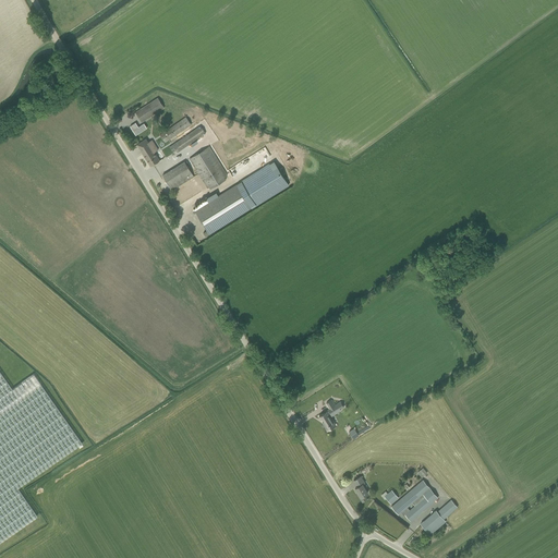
[(135,111),(142,122),(165,108),(157,97),(135,111)]
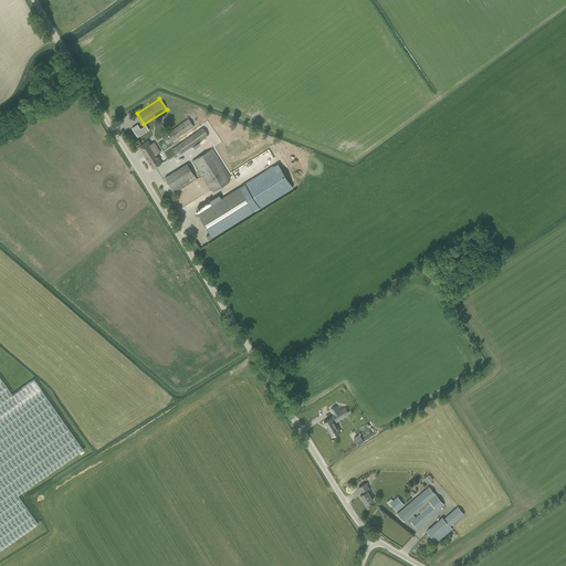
[(163,137),(167,145),(194,126),(188,118),(163,137)]
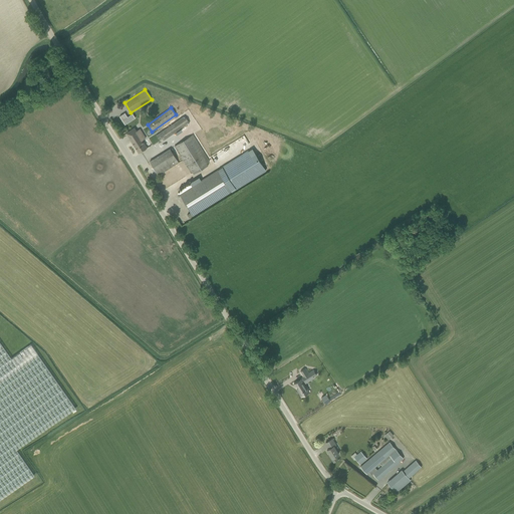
[(133,113),(127,116),(124,112),(119,116),(124,124),(136,117),(133,113)]
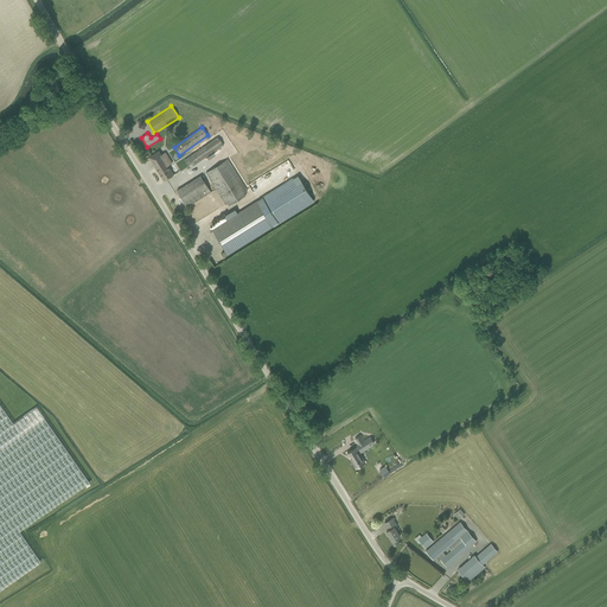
[(193,166),(224,145),(218,136),(184,160),(187,165),(191,163),(193,166)]
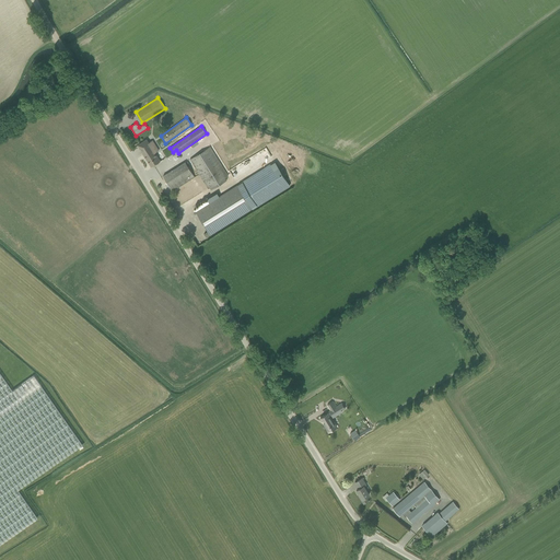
[(149,143),(147,139),(138,146),(151,167),(161,161),(155,153),(159,150),(152,140),(149,143)]
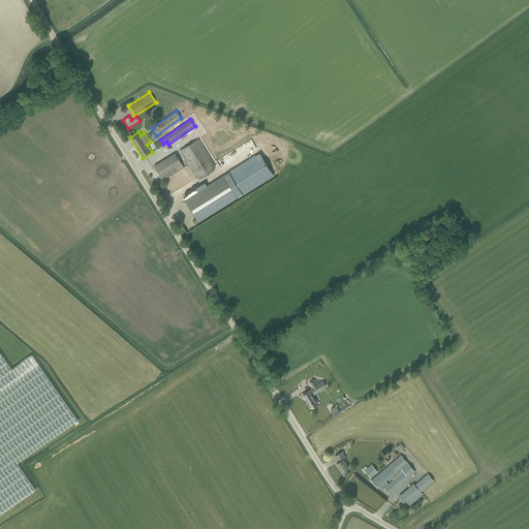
[(198,138),(180,151),(196,178),(198,177),(199,179),(214,170),(212,168),(215,166),(198,138)]
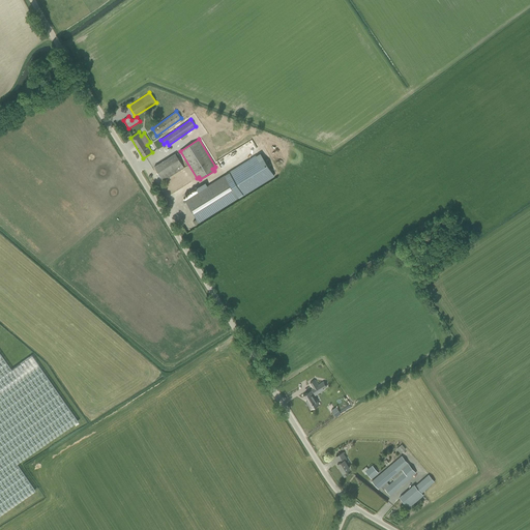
[(163,180),(184,168),(175,153),(154,167),(163,180)]
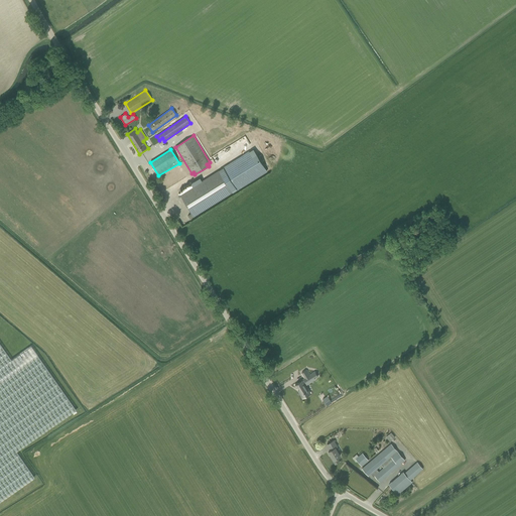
[(253,149),(249,152),(248,151),(223,167),(224,168),(219,170),(184,192),(180,195),(194,217),(198,214),(233,192),(267,171),(253,149)]
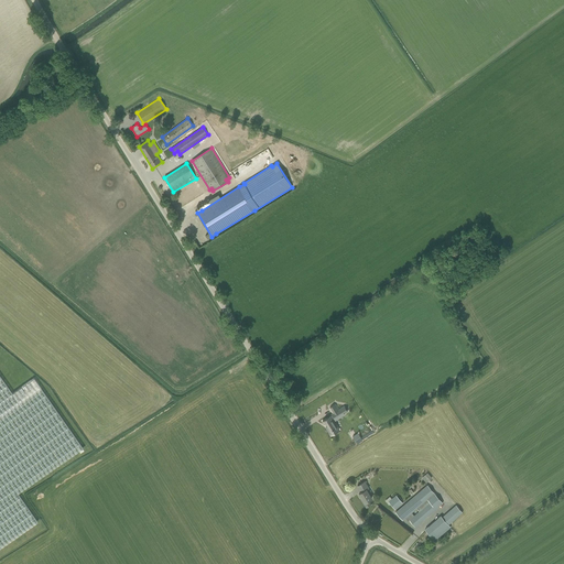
[(0,548),(38,521),(18,494),(83,447),(34,378),(12,393),(0,375),(0,548)]
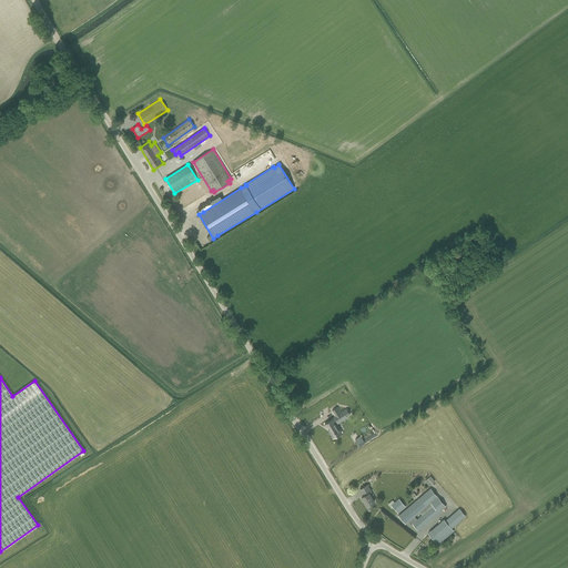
[(334,418),(324,424),(326,427),(327,427),(328,429),(327,429),(333,438),(342,433),(336,424),(337,423),(335,419),(342,416),(343,417),(345,415),(346,416),(350,414),(347,409),(341,413),(337,407),(332,411),(335,416),(334,417),(334,418)]
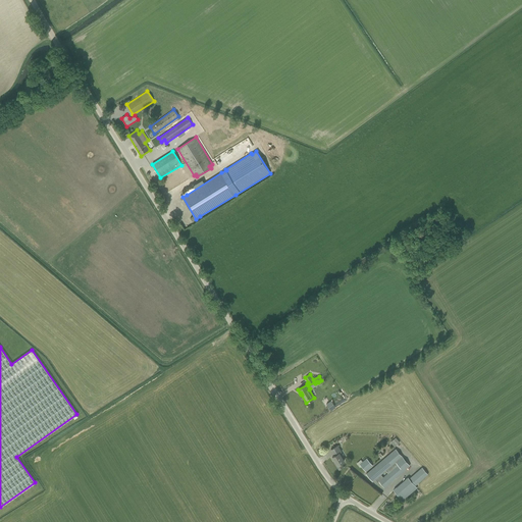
[(307,412),(310,410),(304,400),(294,406),(304,422),(311,418),(307,412)]
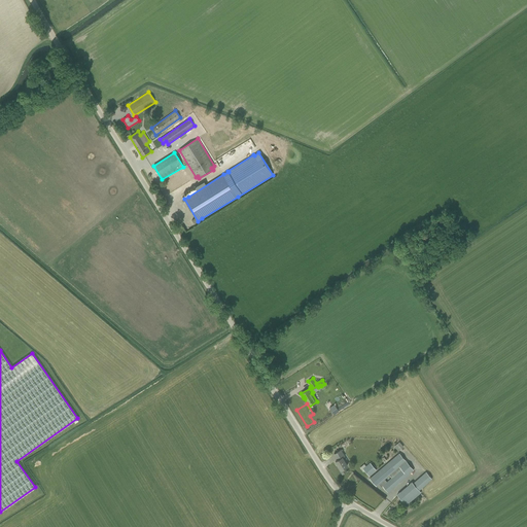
[(335,405),(329,408),(334,415),(339,412),(335,405)]
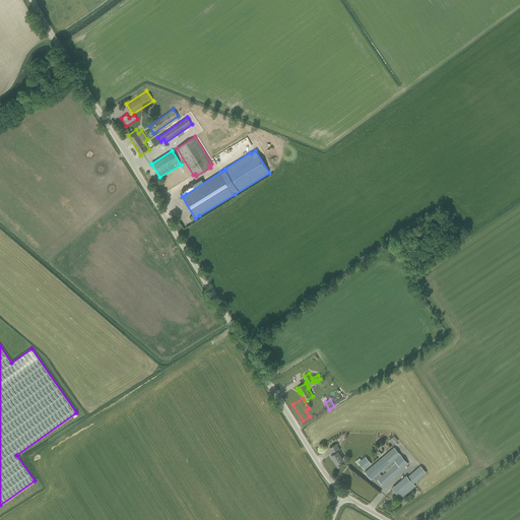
[(389,440),(393,445),(399,440),(395,436),(389,440)]
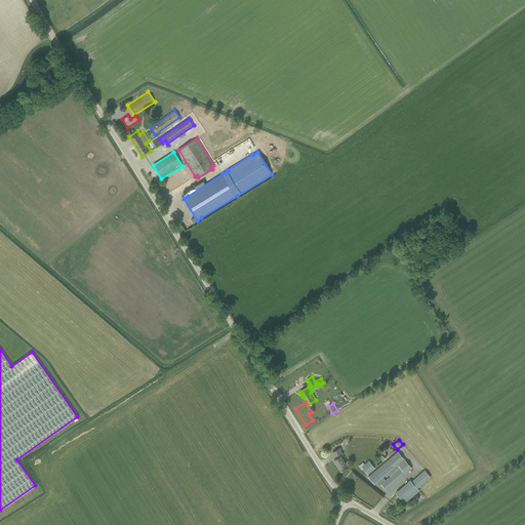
[(339,448),(337,449),(332,452),(336,458),(334,459),(337,465),(336,465),(340,472),(345,470),(342,466),(346,463),(340,456),(342,454),(339,448)]
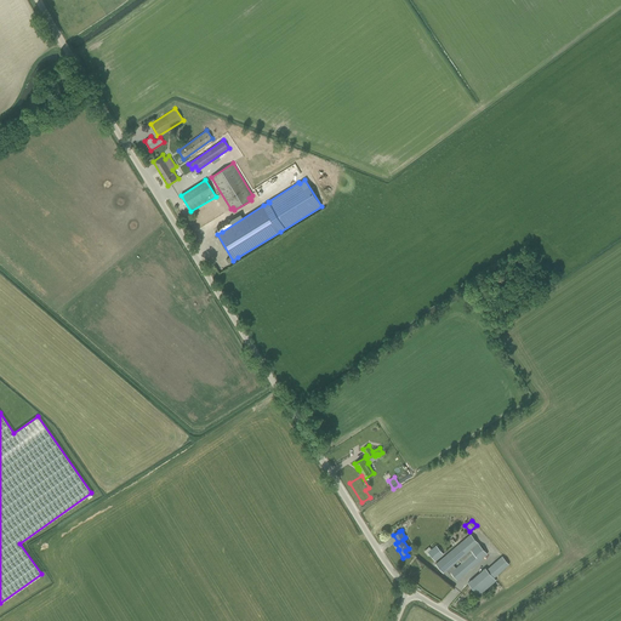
[(438,567),(443,573),(446,570),(449,574),(450,573),(457,580),(488,554),(471,534),(434,565),(436,568),(438,567)]
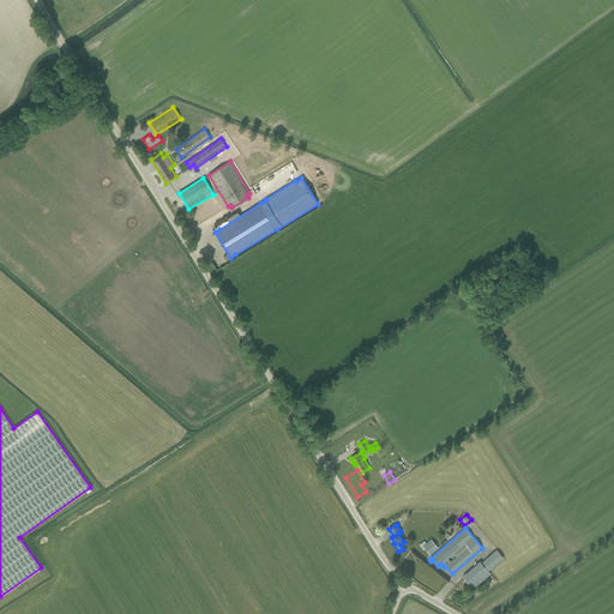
[(438,548),(431,540),(426,545),(422,546),(429,554),(438,548)]
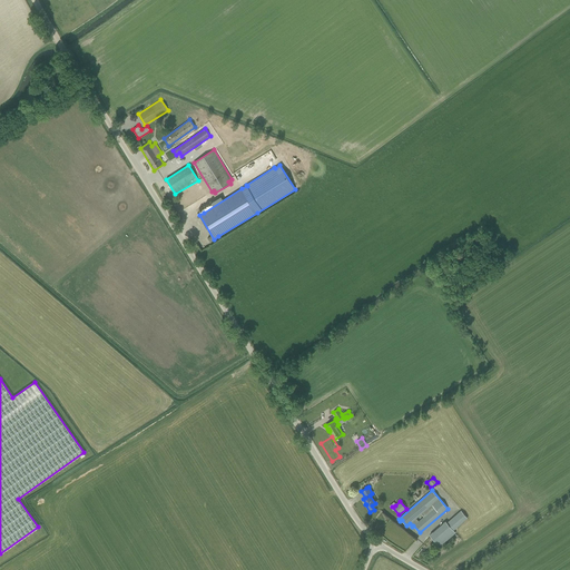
[(453,530),(467,519),(461,511),(446,523),(445,521),(433,531),(430,536),(440,547),(443,543),(455,532),(453,530)]
